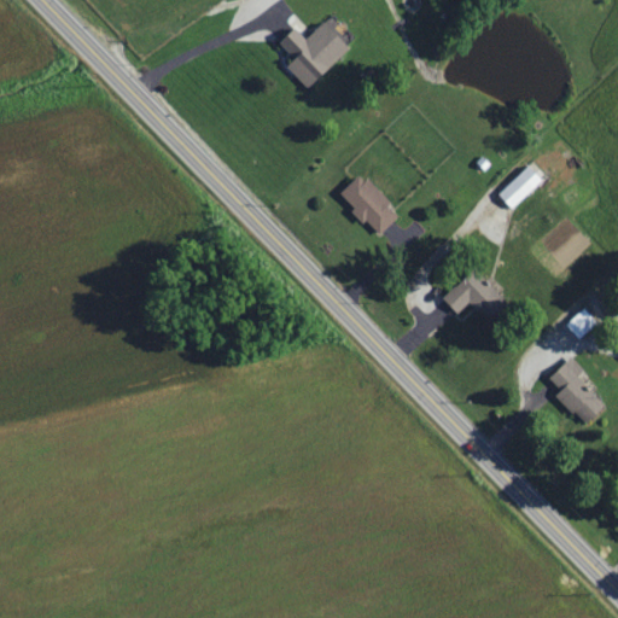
[(305,39),(295,27),(279,42),(295,58),(286,65),(308,87),(354,45),(328,17),(305,39)]
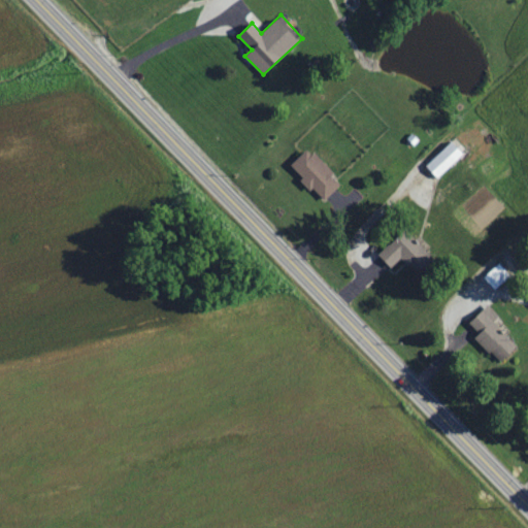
[(425,165),(437,178),(464,154),(453,141),(425,165)]
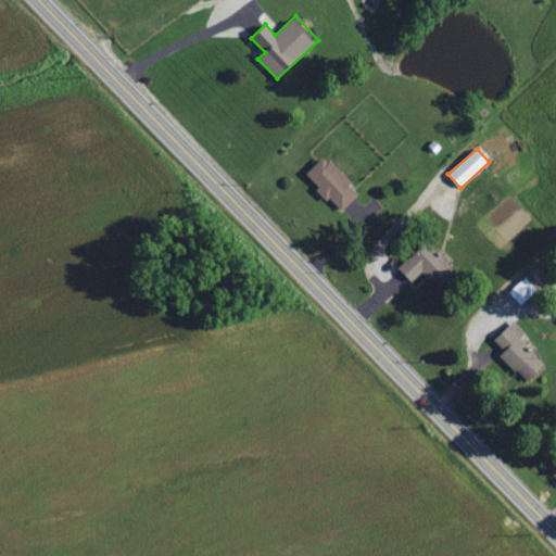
[(358,194),(349,185),(351,182),(325,155),(305,175),(328,199),(329,198),(342,211),(358,194)]
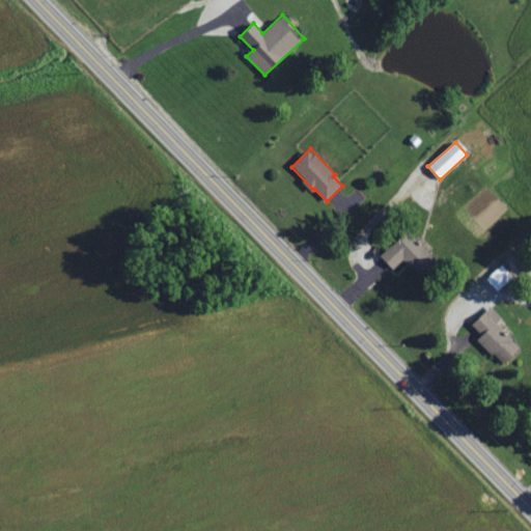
[(431,257),(408,231),(381,256),(393,269),(403,258),(416,272),(431,257)]
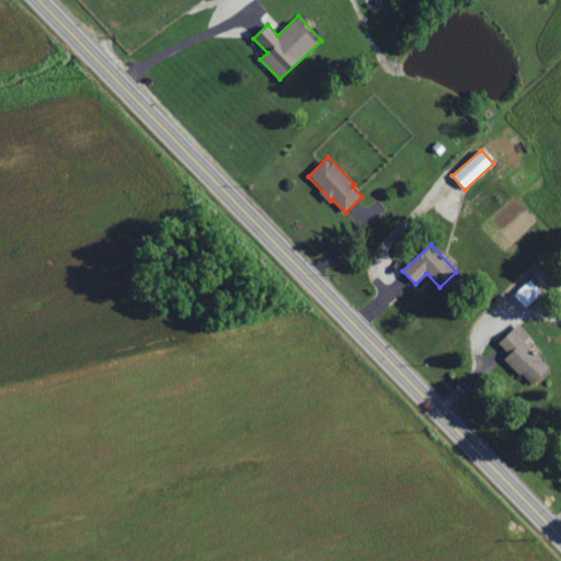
[(505,357),(531,385),(550,368),(524,341),(529,335),(518,323),(499,342),(510,354),(505,357)]
